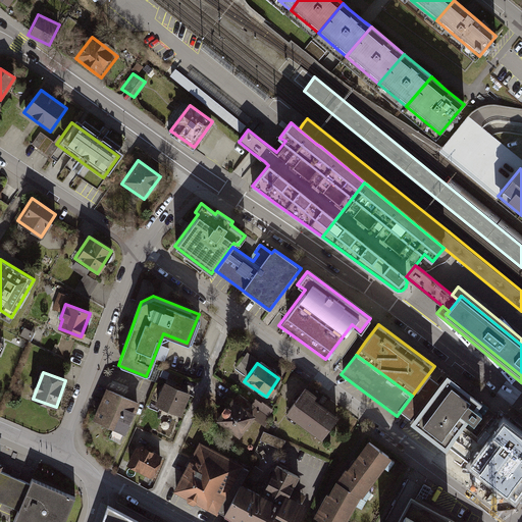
[(479,404),(447,379),(410,428),(441,453),(450,442),(479,404)]
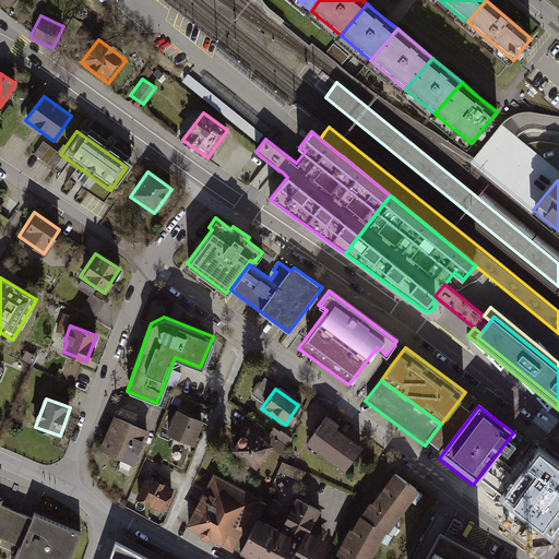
[(203,421),(175,408),(164,432),(193,445),(203,421)]
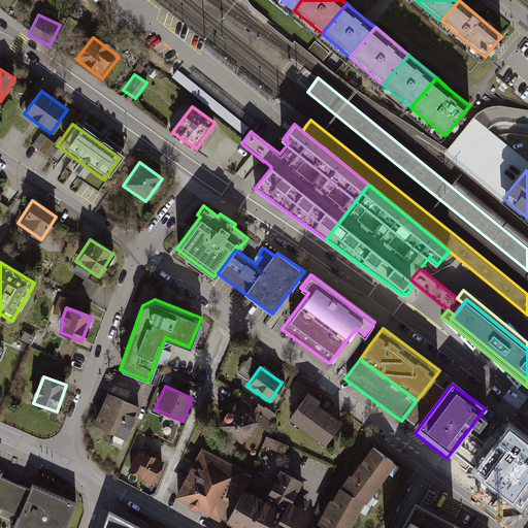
[(139,405),(105,391),(92,423),(126,438),(139,405)]
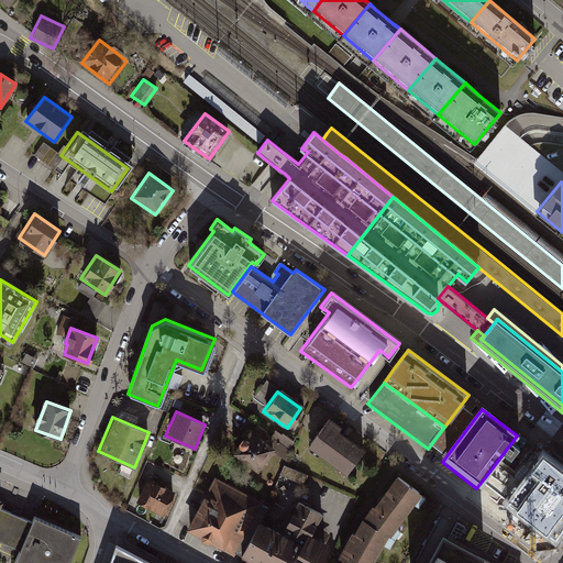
[(364,449),(326,419),(307,442),(345,472),(364,449)]
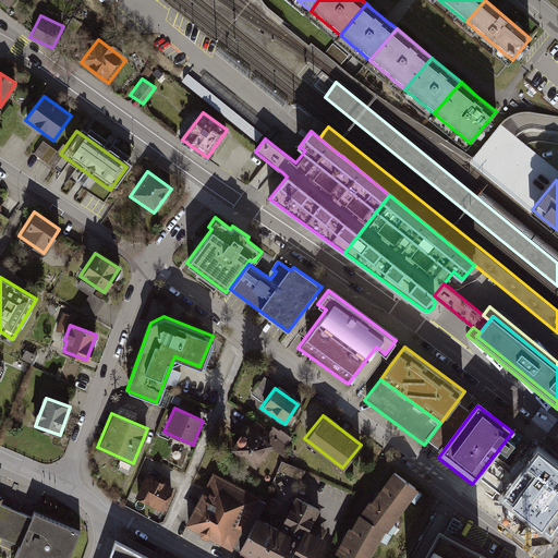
[(271,441),(245,425),(230,451),(256,466),(271,441)]
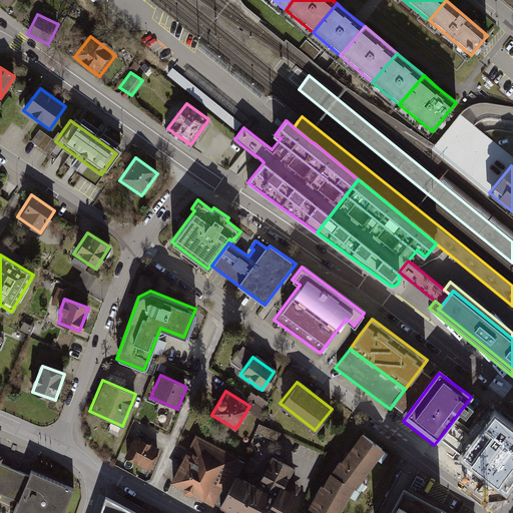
[(512,482),(512,428),(495,415),(462,457),(506,491),(512,482)]
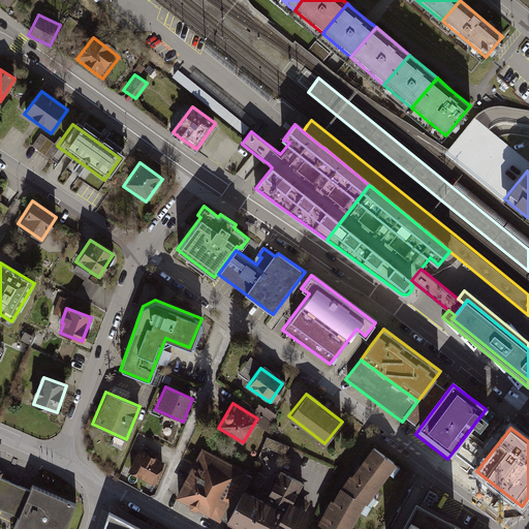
[(263,446),(287,456),(291,446),(268,437),(263,446)]
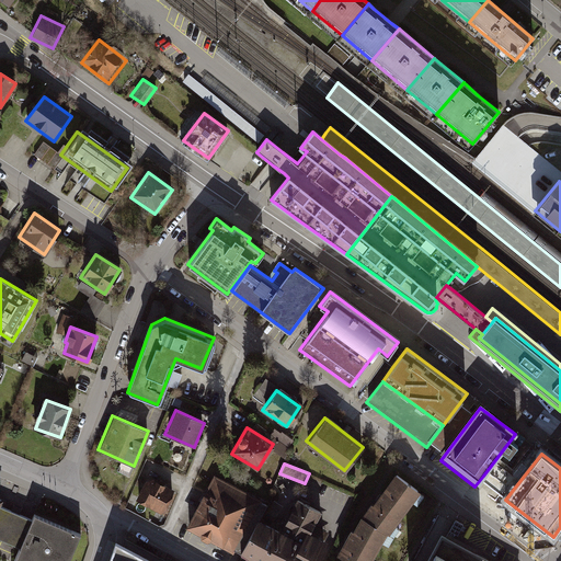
[(424,491),(398,472),(366,516),(395,535),(424,491)]
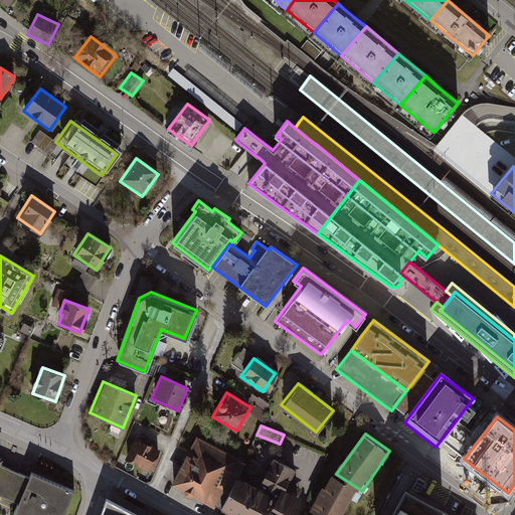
[(123,458),(148,471),(159,450),(135,437),(123,458)]
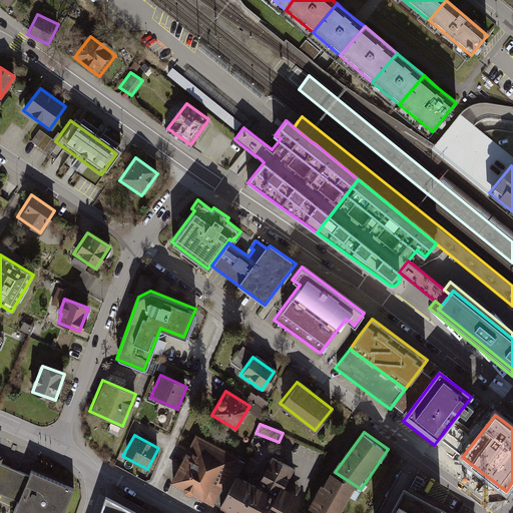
[(234,456),(192,435),(168,484),(209,504),(234,456)]
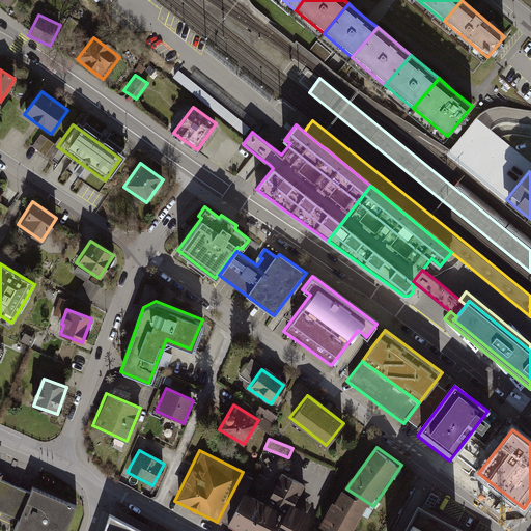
[(264,502),(244,492),(227,525),(238,530),(298,530),(306,514),(289,506),(301,483),(279,472),(264,502)]
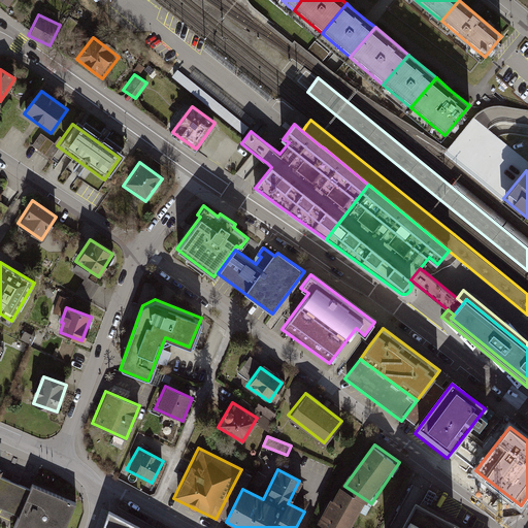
[(3,472),(0,471),(0,510),(18,519),(13,527),(67,527),(77,503),(33,484),(32,484),(30,489),(14,483),(1,477),(3,472)]
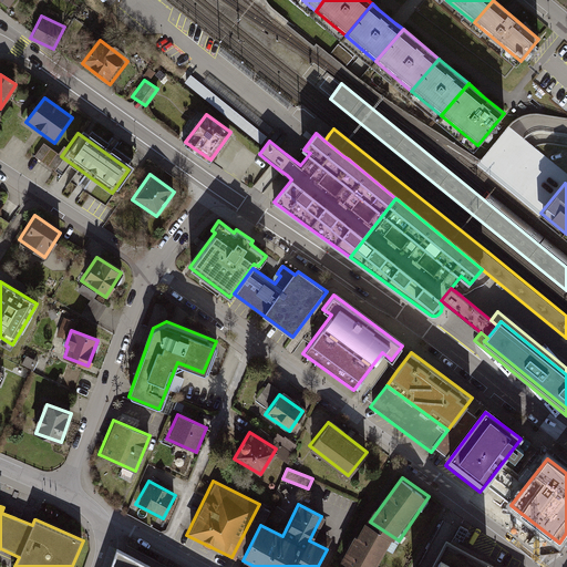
[(344,559),(356,566),(380,566),(399,540),(370,522),(344,559)]
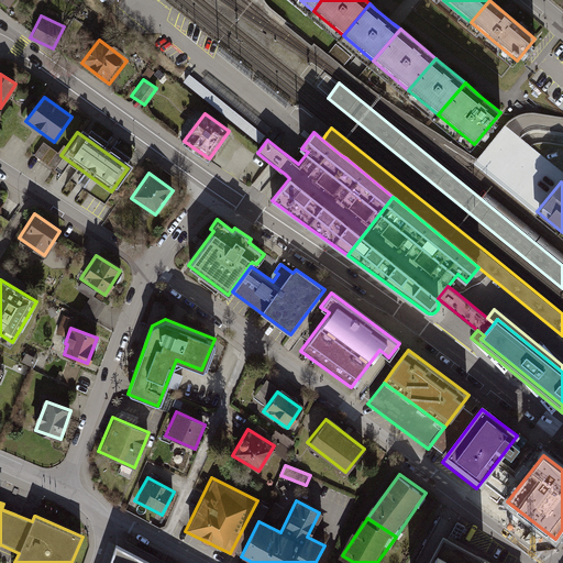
[(492,562),(443,537),(429,562),(492,562)]
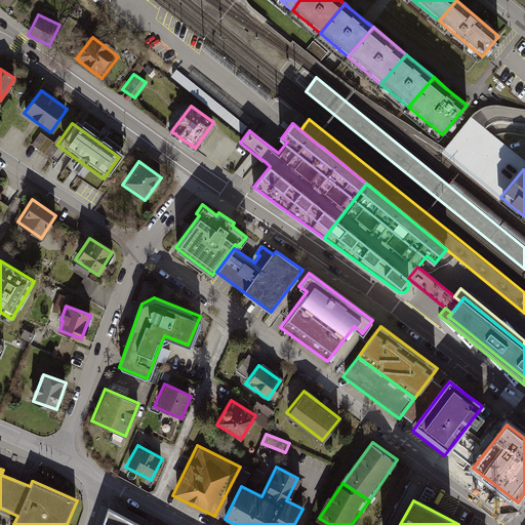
[(139,524),(109,509),(103,524),(139,524)]
